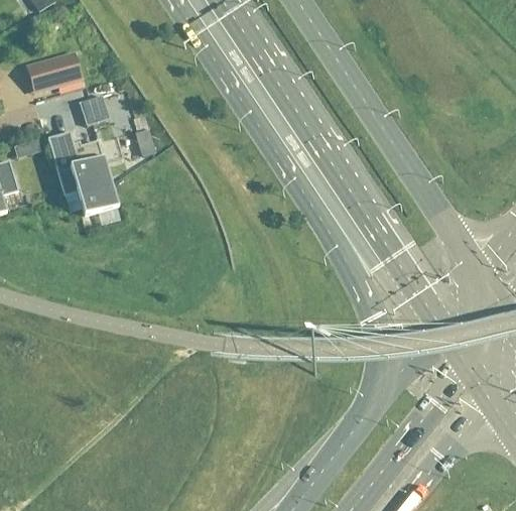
[(36,0),(33,2),(38,10),(54,0),(36,0)]
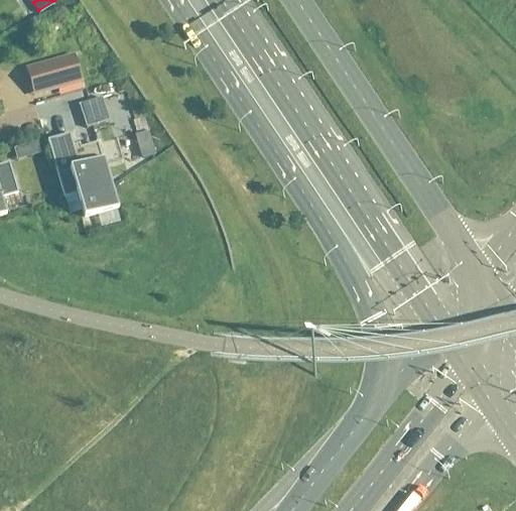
[(53,72),(56,84),(81,78),(77,65),(53,72)]
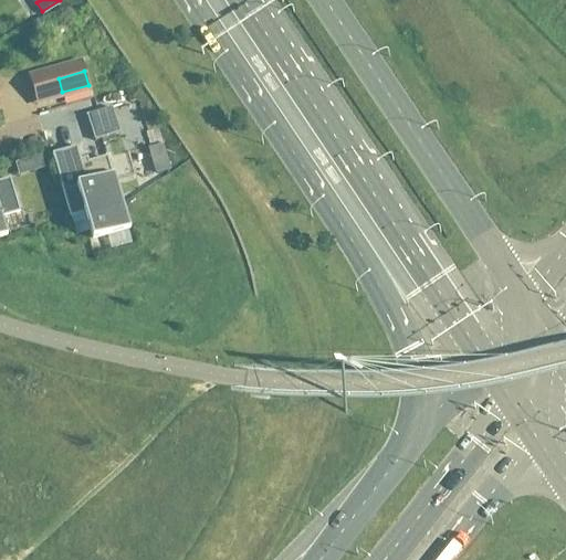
[(112,103),(86,111),(94,136),(119,128),(112,103)]
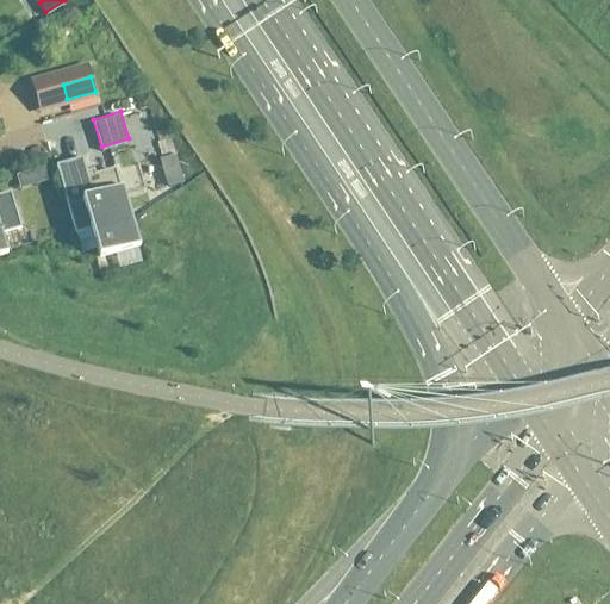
[(75,230),(89,225),(99,255),(139,243),(122,185),(120,185),(114,164),(87,173),(81,154),(55,162),(55,163),(75,230)]
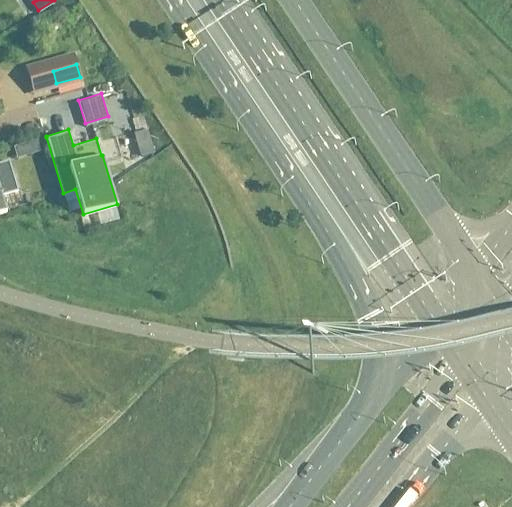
[(36,138),(30,139),(33,149),(39,148),(36,138)]
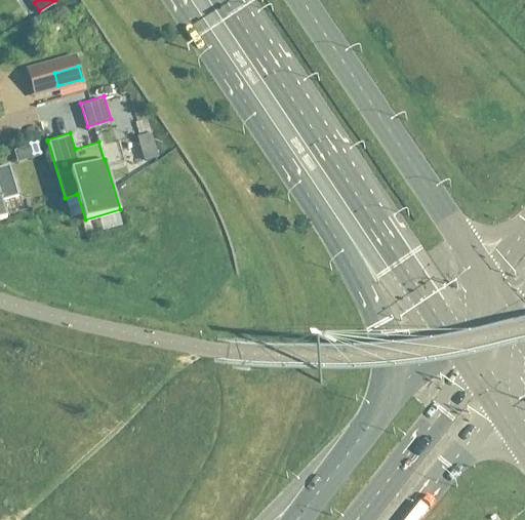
[(1,198),(18,193),(8,162),(0,164),(0,216),(6,215),(1,198)]
